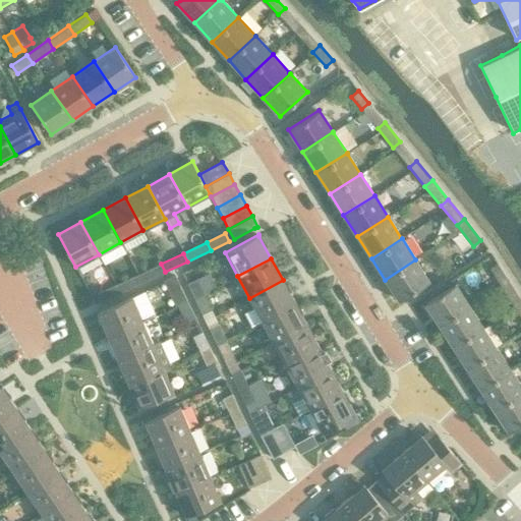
[(415,259),(385,280),(399,301),(429,281),(415,259)]
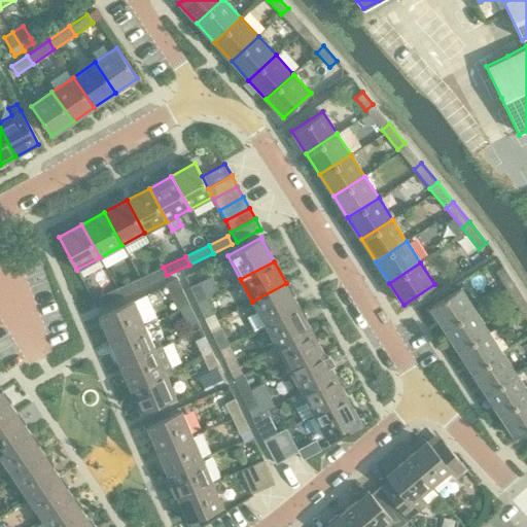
[(143,286),(167,275),(163,267),(139,278),(143,286)]
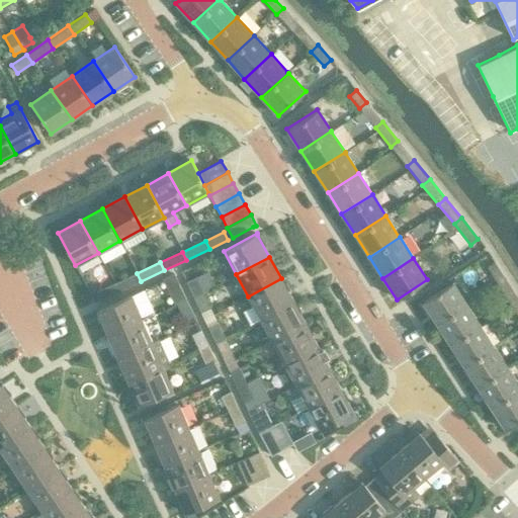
[(498,284),(505,278),(494,262),(487,267),(498,284)]
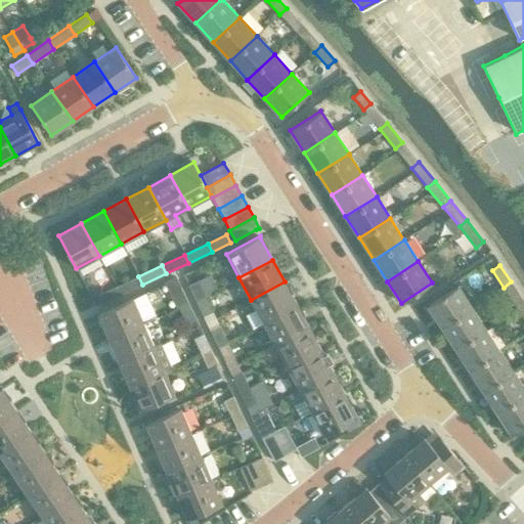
[(120,295),(142,285),(138,276),(116,287),(120,295)]
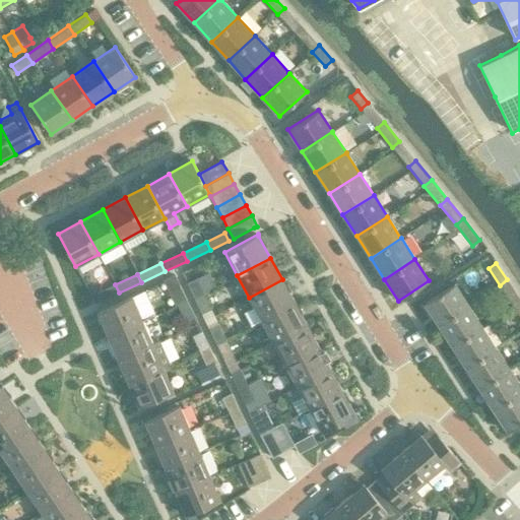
[(178,307),(187,303),(175,276),(165,280),(178,307)]
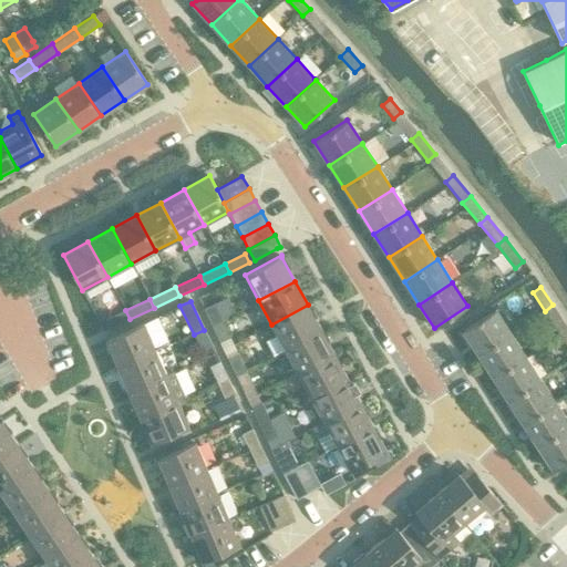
[(212,326),(222,320),(214,303),(204,309),(212,326)]
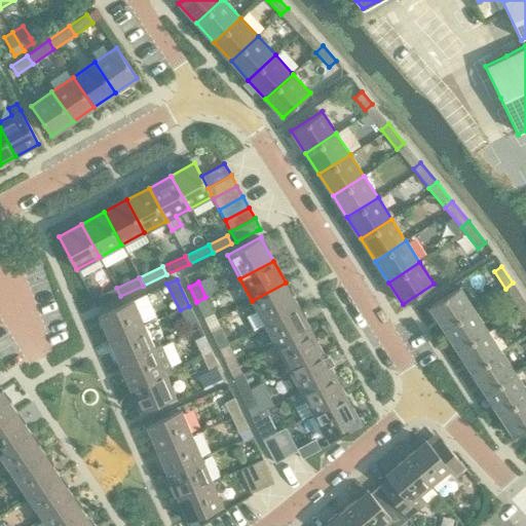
[(264,324),(298,306),(286,283),(252,301),(257,310),(247,316),(254,330),(264,324)]
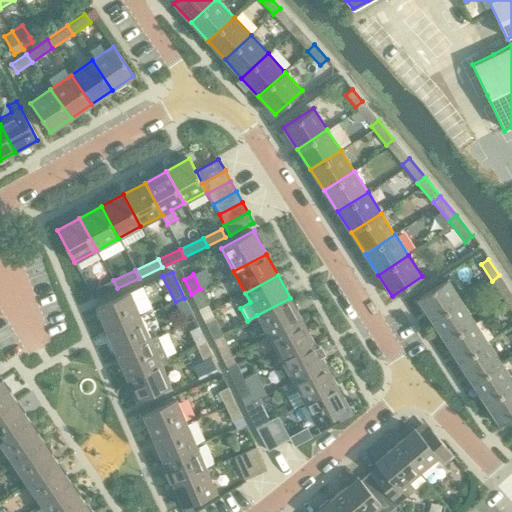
[(505,302),(511,297),(511,295),(499,275),(492,281),(505,302)]
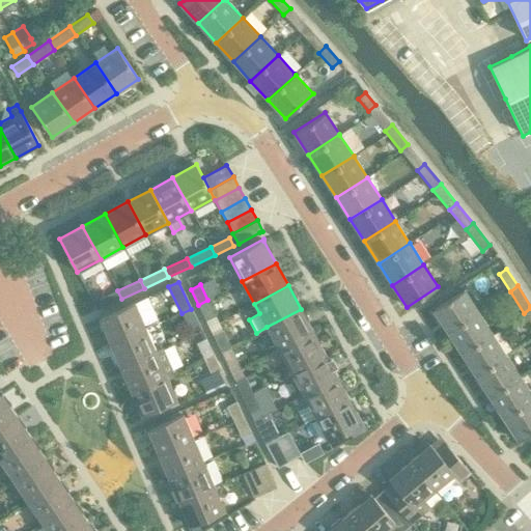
[(447,332),(478,311),(464,289),(432,309),(447,332)]
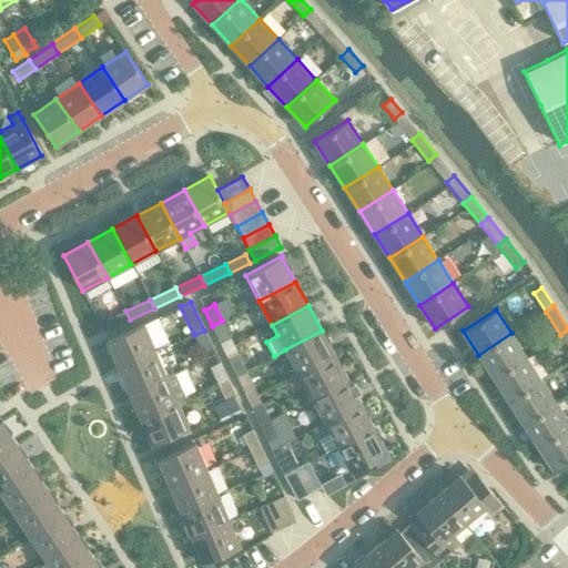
[(110,330),(130,320),(125,311),(107,321),(110,330)]
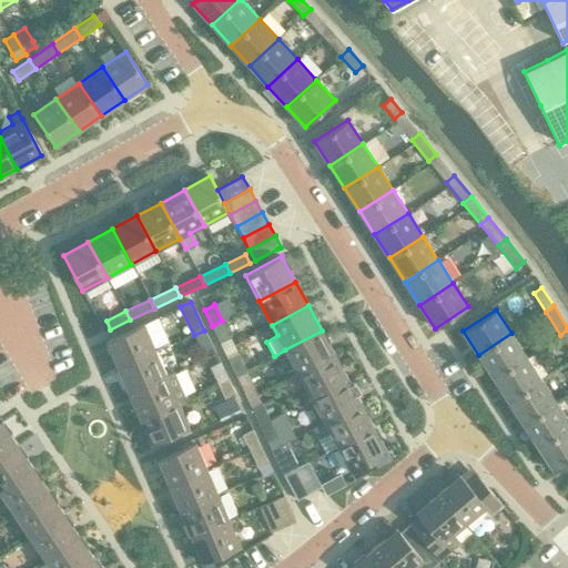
[(156,352),(154,347),(165,343),(156,321),(144,325),(144,324),(105,341),(118,367),(156,352)]
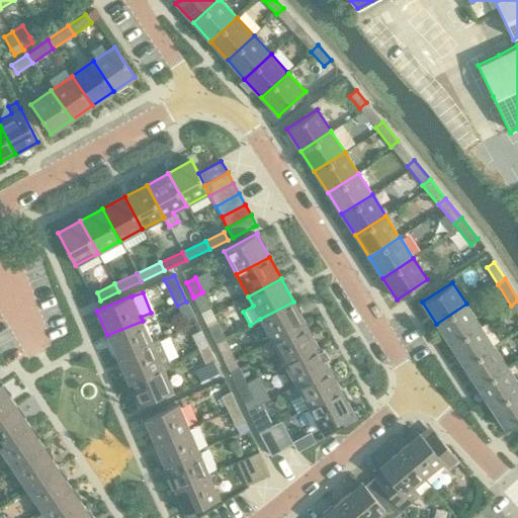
[(203,319),(213,314),(202,292),(193,297),(203,319)]
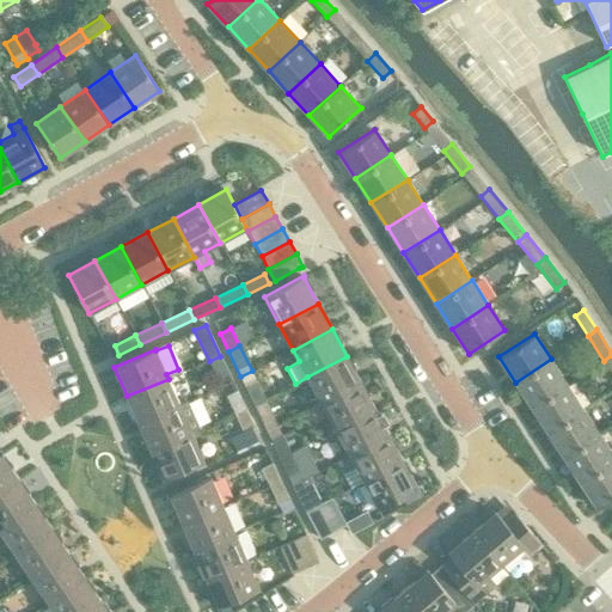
[(220,356),(209,361),(218,378),(228,373),(220,356)]
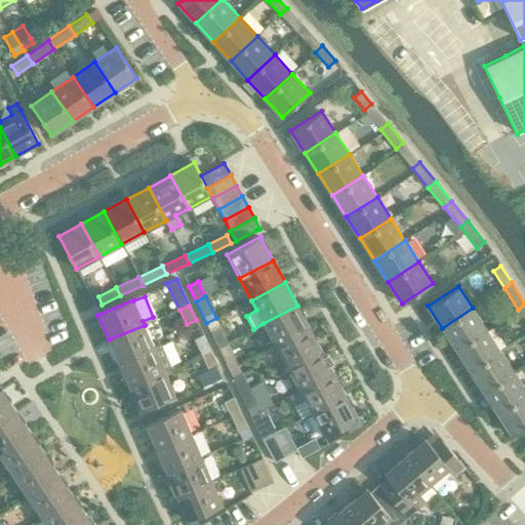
[(276,346),(310,328),(297,306),(264,323),(275,345),(276,346)]
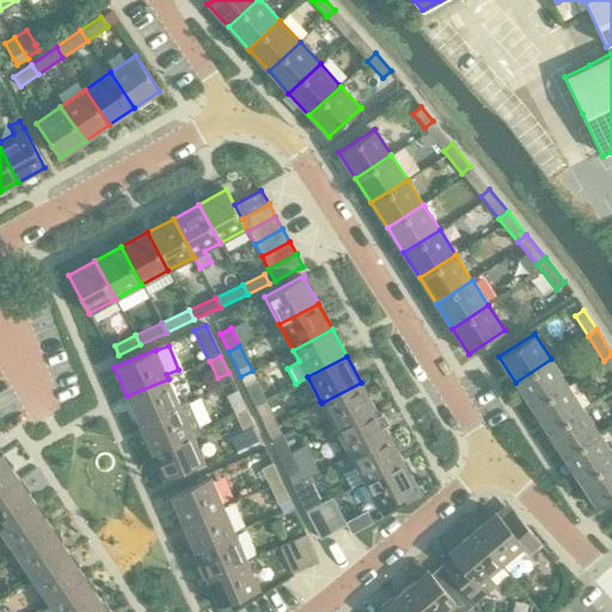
[(531,408),(568,384),(551,359),(515,383),(531,408)]
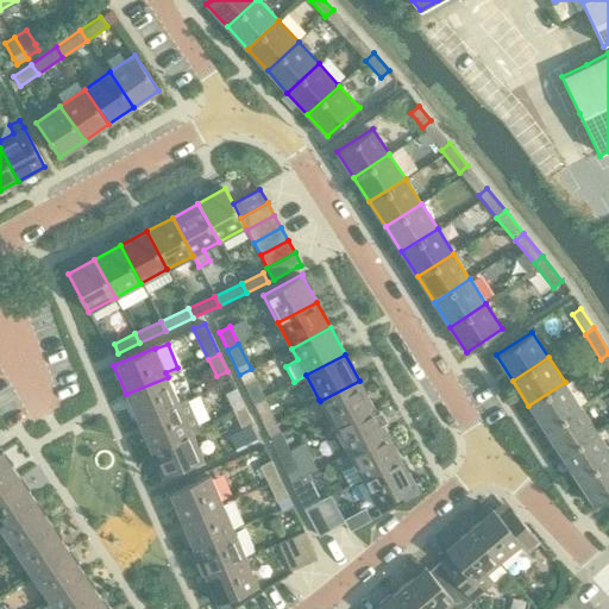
[(253,403),(264,397),(251,369),(239,375),(244,384),(253,403)]
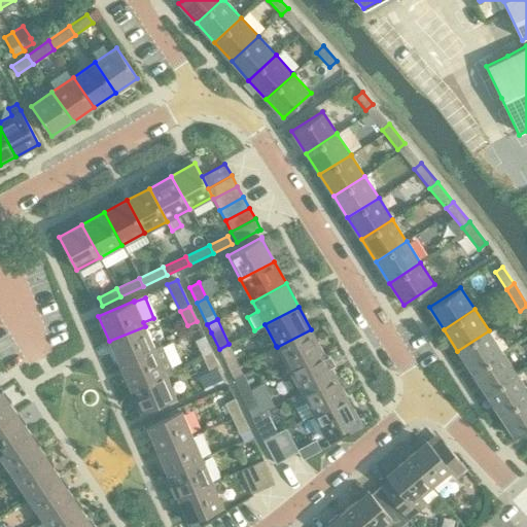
[(162,346),(154,349),(145,326),(109,341),(119,365),(162,347),(162,346)]
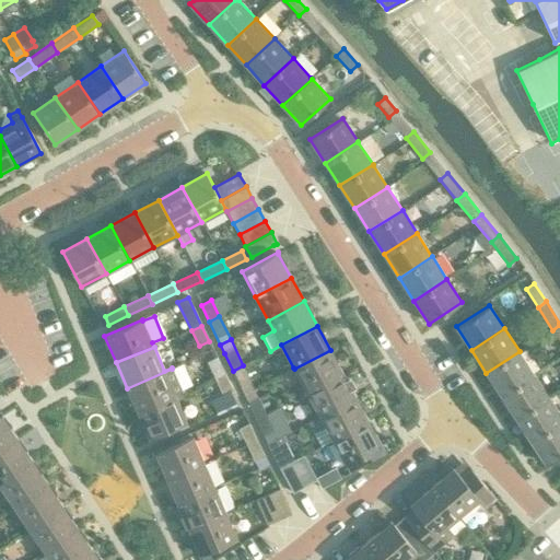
[(307,393),(343,373),(330,350),(294,369),(293,368),(282,374),(288,385),(300,380),(307,393)]
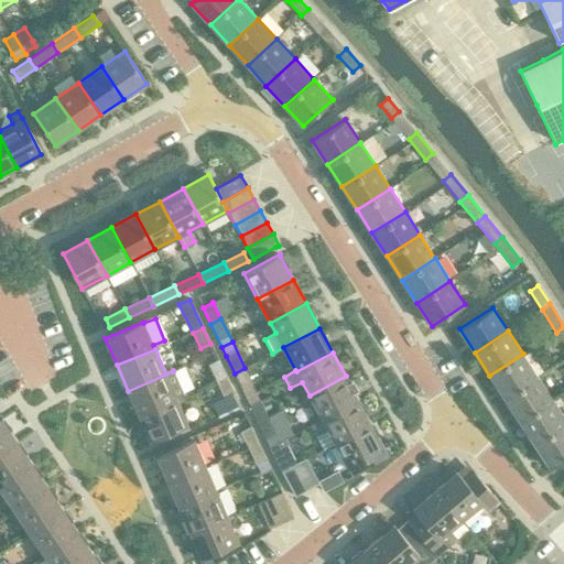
[(505,398),(538,377),(523,354),(489,376),(505,398)]
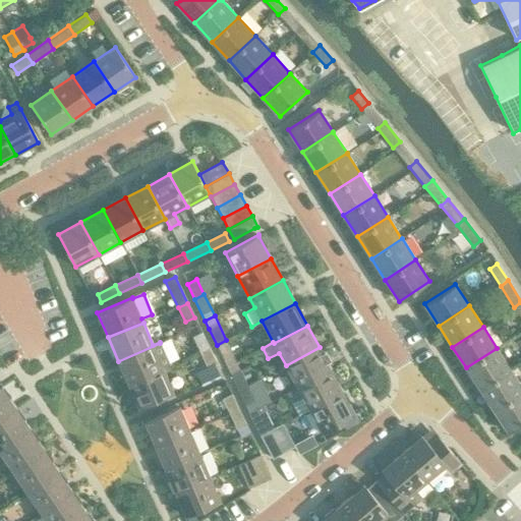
[(199,353),(210,348),(201,332),(191,337),(199,353)]
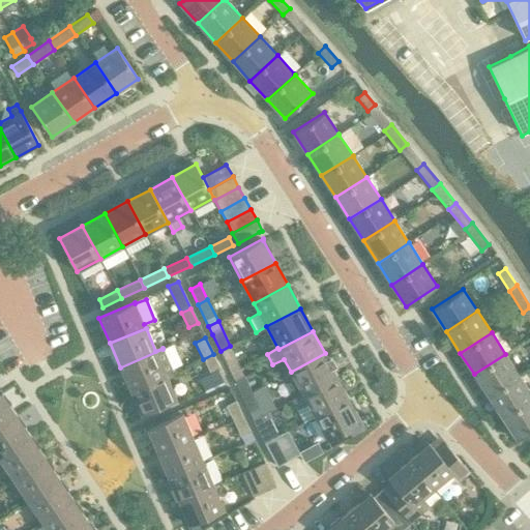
[(231,374),(241,369),(238,361),(237,361),(230,346),(221,351),(228,366),(231,374)]
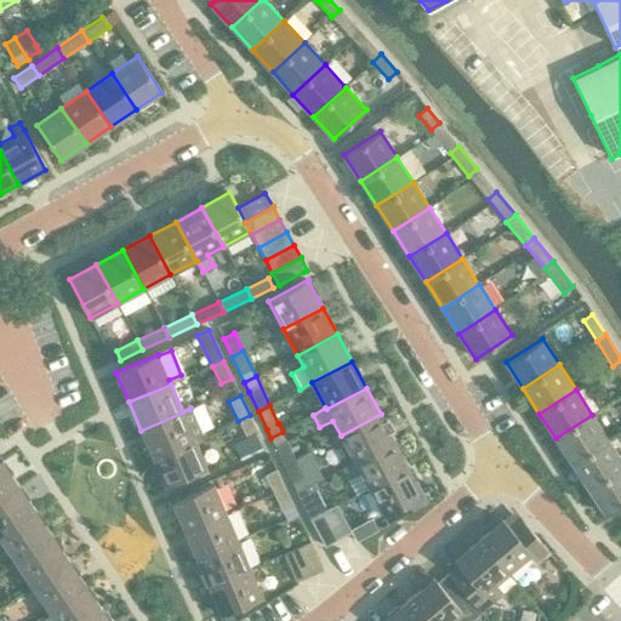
[(194,439),(194,438),(201,434),(191,409),(141,431),(153,457),(194,439)]
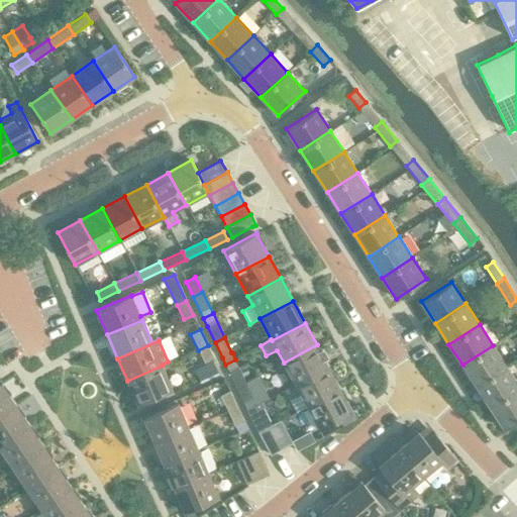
[(295,385),(328,367),(317,344),(284,363),(295,384),(295,385)]
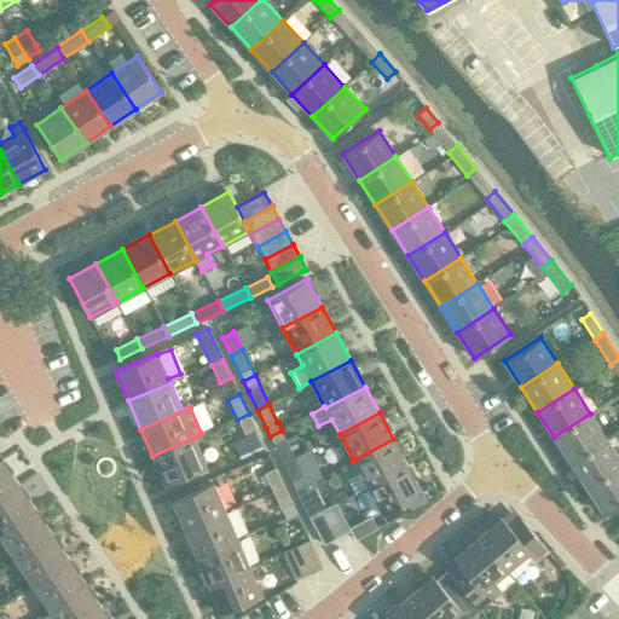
[(249,414),(237,420),(246,437),(258,431),(249,414)]
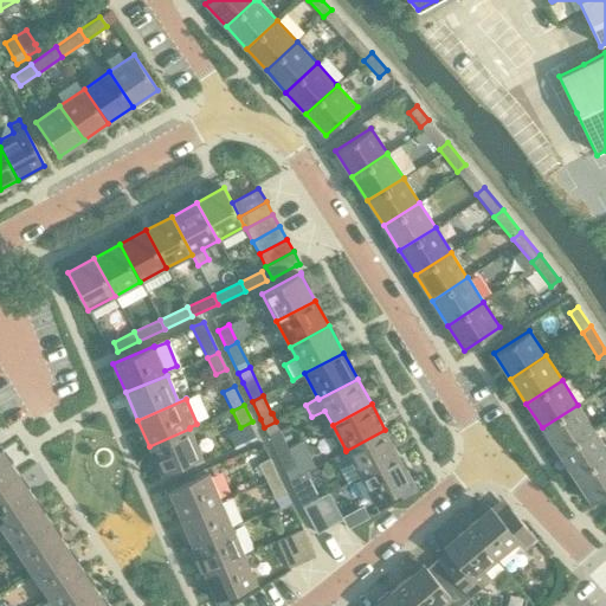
[(558,452),(593,430),(578,405),(542,427),(558,452)]
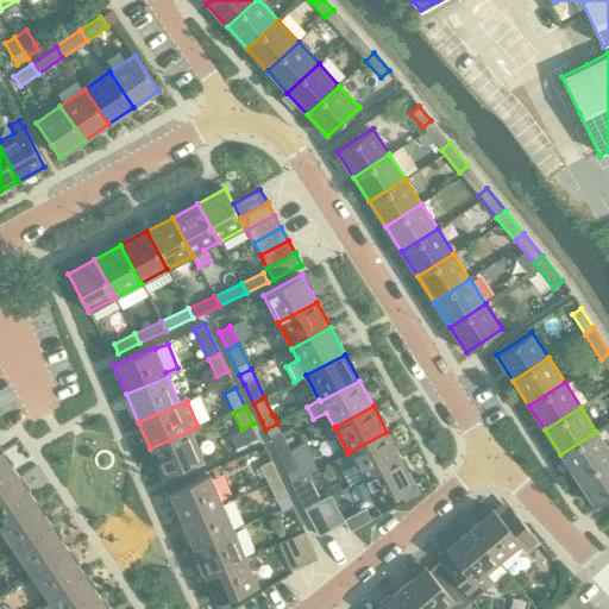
[(278,457),(290,451),(281,433),(282,432),(277,424),(265,429),(270,438),(278,457)]
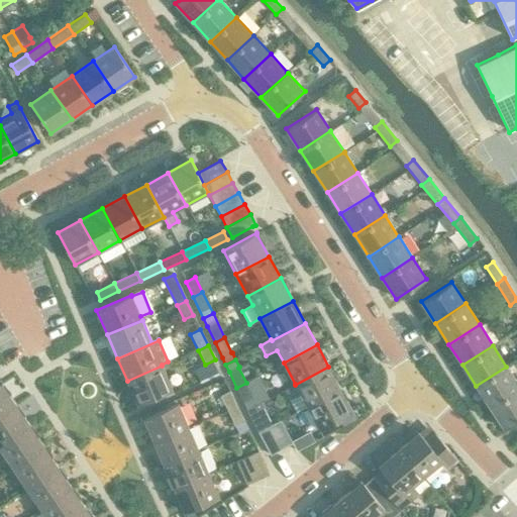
[(162,366),(127,381),(137,404),(172,389),(162,366)]
